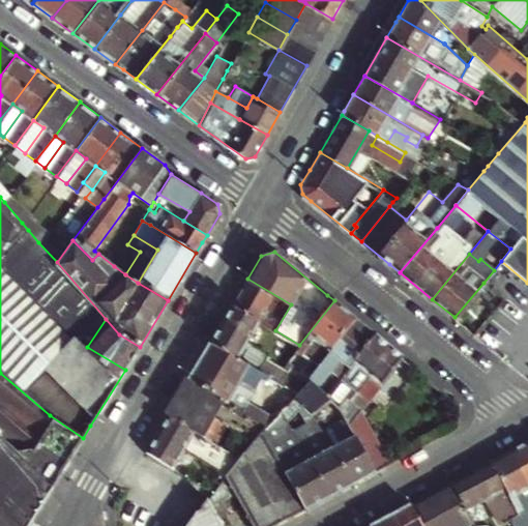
[(291,304),(247,279),(231,305),(258,321),(265,325),(275,330),(291,304)]
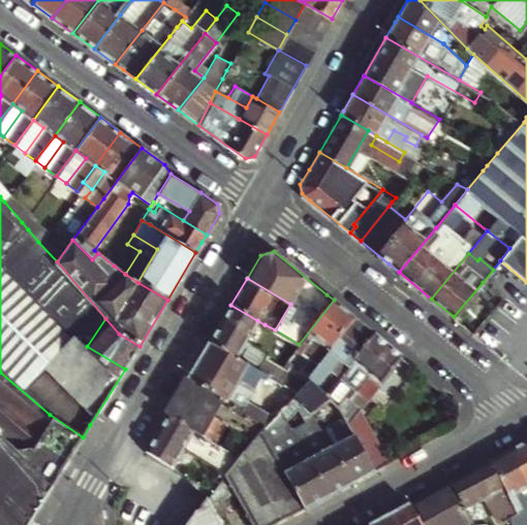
[(354,316),(334,300),(299,344),(296,347),(300,351),(308,358),(298,370),(306,376),(354,316)]
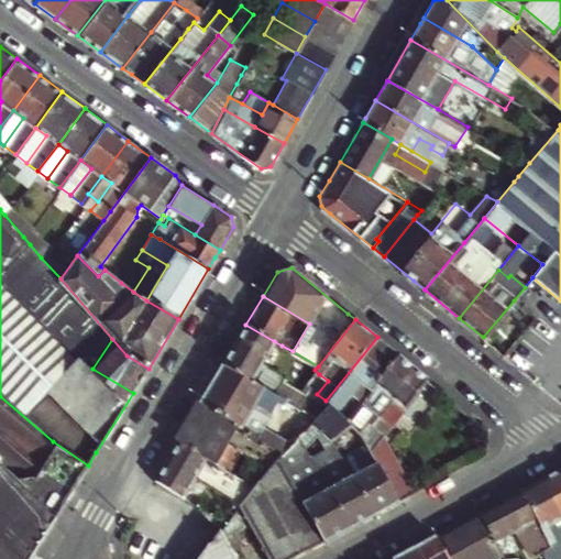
[(264,357),(274,341),(245,325),(228,354),(223,362),(273,392),(284,375),(262,362),(264,357)]
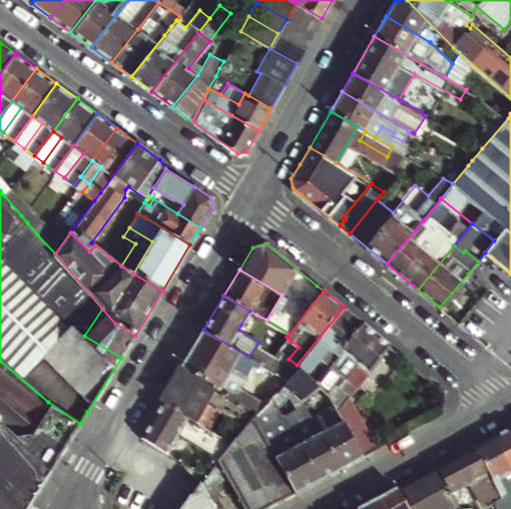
[(329,347),(337,354),(363,323),(344,307),(297,365),(306,374),(329,347)]
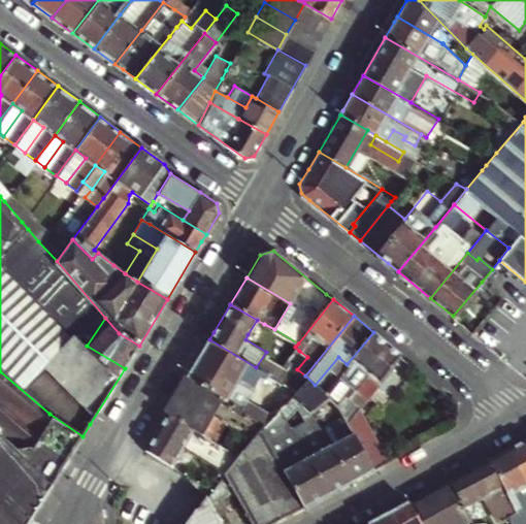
[(105,318),(87,346),(125,368),(129,361),(139,346),(119,333),(105,318)]
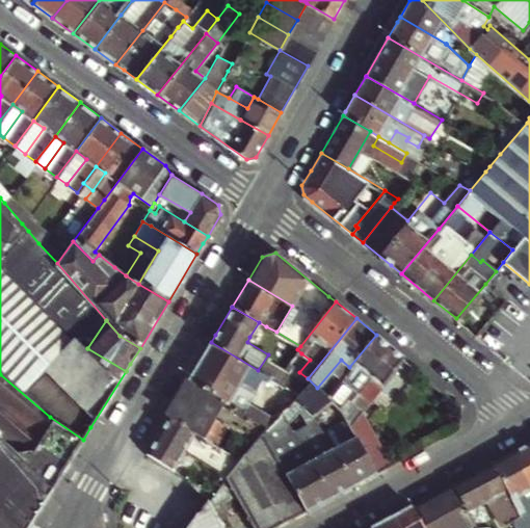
[(257,342),(266,326),(259,322),(249,337),(257,342)]
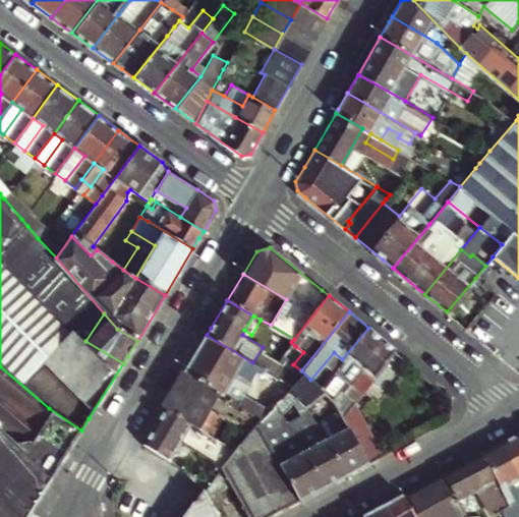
[(352,404),(396,350),(391,345),(368,328),(342,359),(320,387),(334,400),(368,462),(382,455),(352,404)]
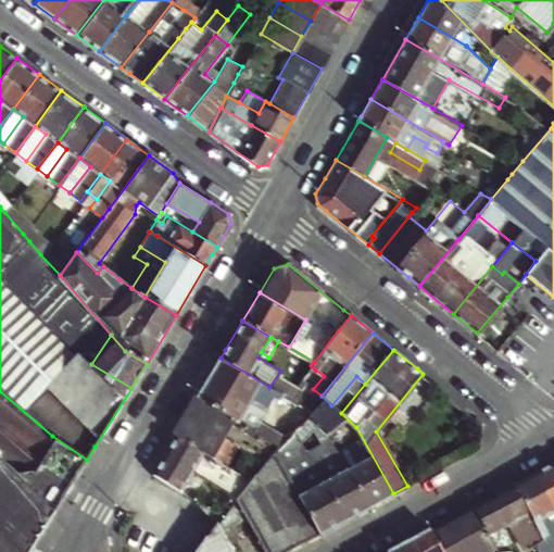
[(221,358),(199,396),(281,444),(296,428),(302,419),(310,411),(299,405),(298,404),(293,401),(286,413),(294,418),(282,431),(261,418),(275,396),(279,398),(281,394),(277,392),(269,387),(221,358)]
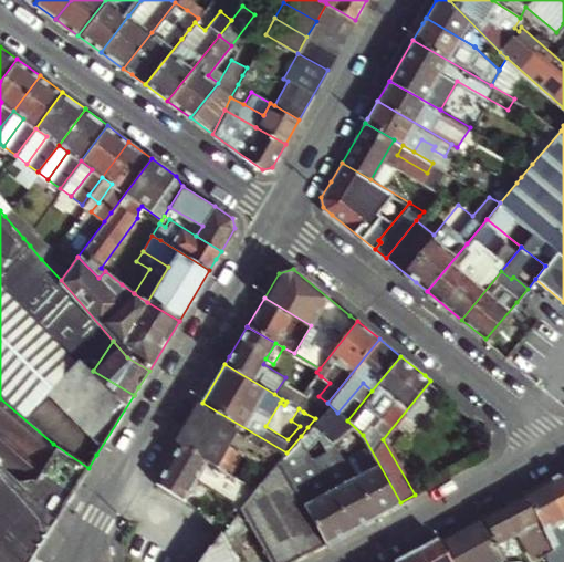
[(321,376),(316,372),(306,385),(311,388),(321,376)]
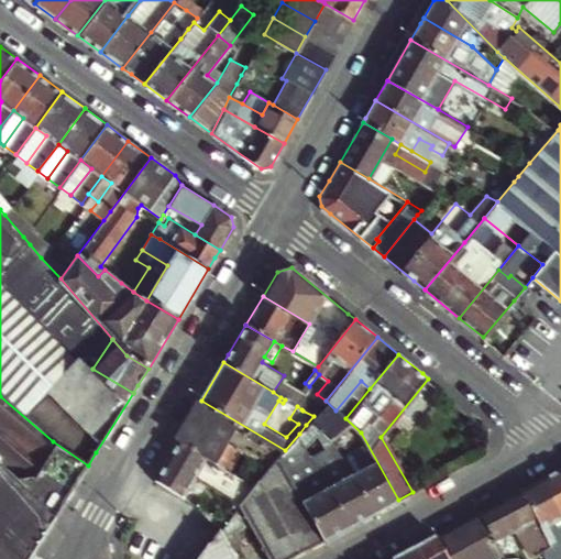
[(281,397),(285,399),(297,406),(303,396),(309,401),(303,410),(314,416),(315,415),(326,401),(317,394),(309,386),(307,390),(284,375),(273,392),(281,397)]
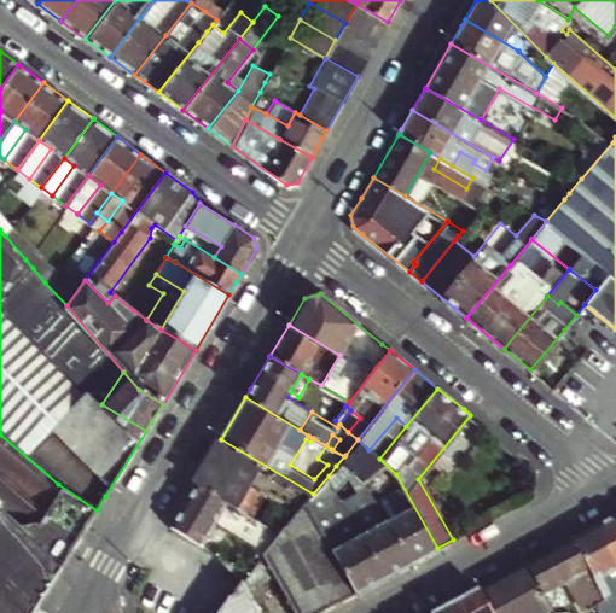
[(0,612),(30,612),(46,591),(97,511),(58,484),(0,435),(0,612)]
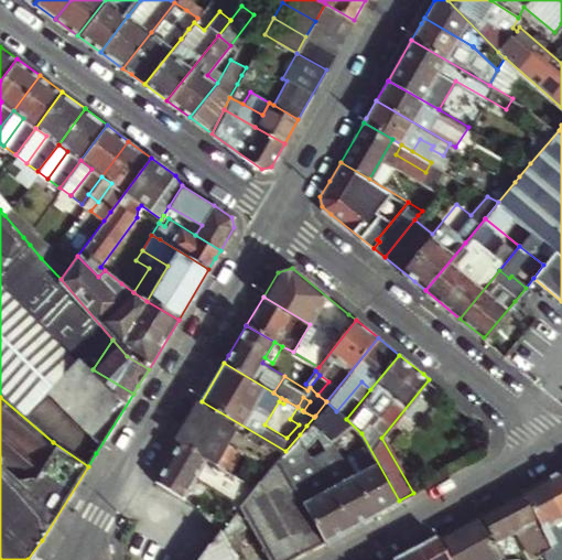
[(303,397),(298,407),(302,410),(303,411),(310,401),(303,397)]
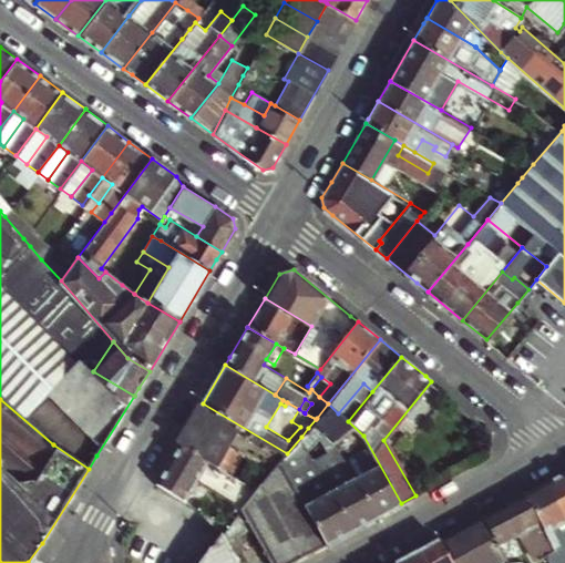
[(203,403),(180,442),(217,464),(222,457),(232,453),(235,448),(253,459),(244,473),(236,469),(234,474),(258,489),(273,471),(281,460),(287,453),(203,403)]
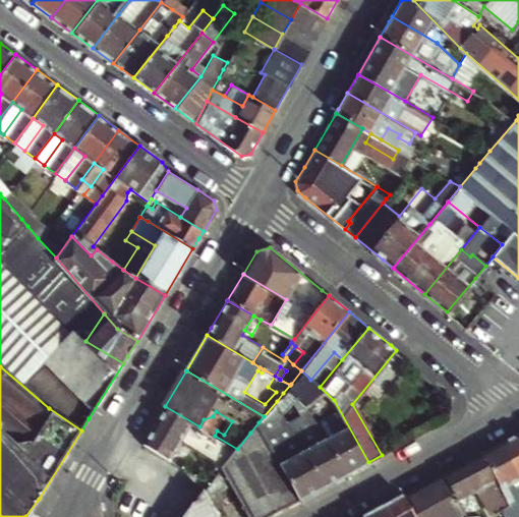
[(310,380),(301,370),(291,384),(309,400),(312,396),(320,387),(310,380)]
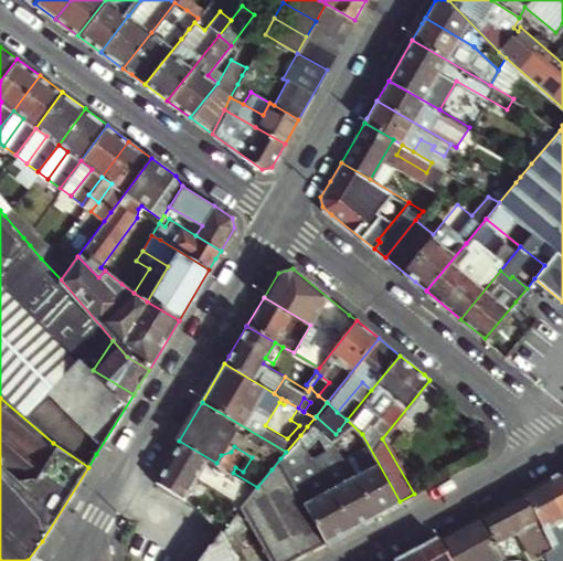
[(339,430),(362,470),(353,476),(374,515),(393,505),(400,501),(362,434),(347,420),(339,430)]
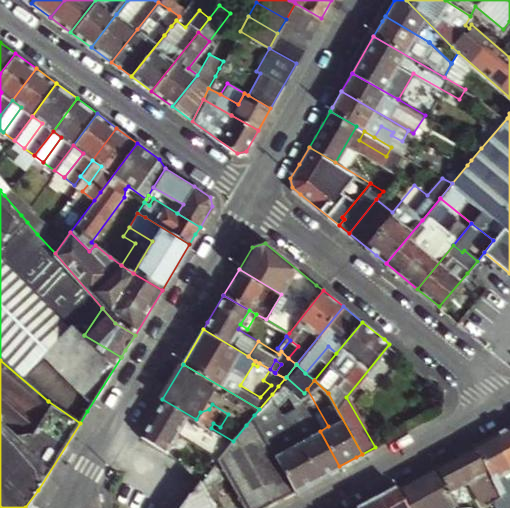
[(273,430),(264,435),(294,491),(339,466),(320,431),(313,434),(302,415),(295,418),(290,410),(284,414),(272,394),(259,409),(254,415),(256,420),(265,415),(273,430)]
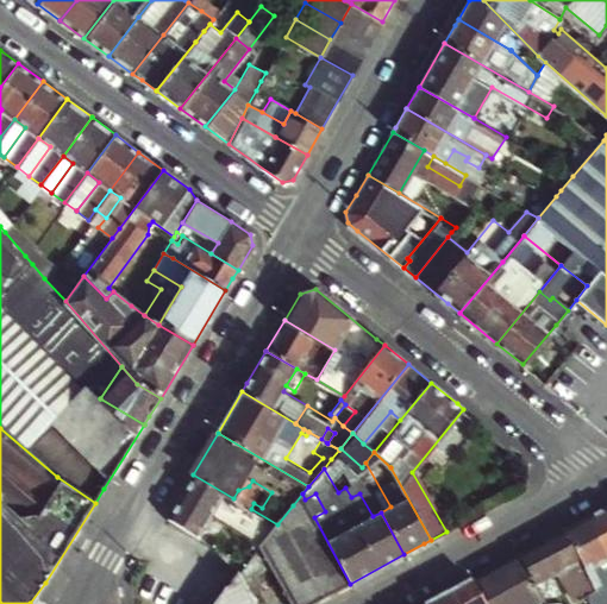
[(233,498),(193,474),(189,480),(168,516),(198,533),(217,503),(269,534),(277,524),(251,509),(233,498)]
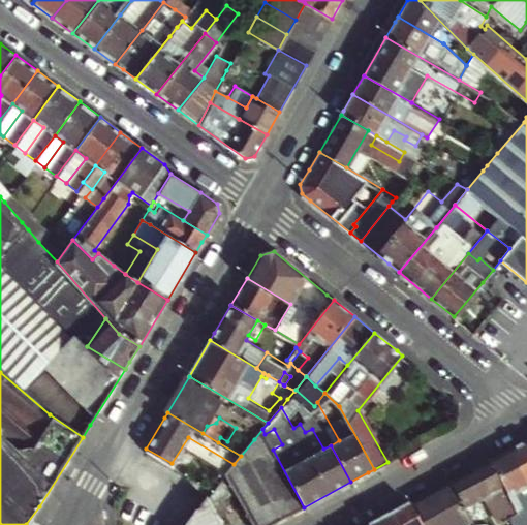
[(203,433),(218,442),(220,437),(227,441),(236,428),(219,418),(216,423),(207,426),(203,433)]
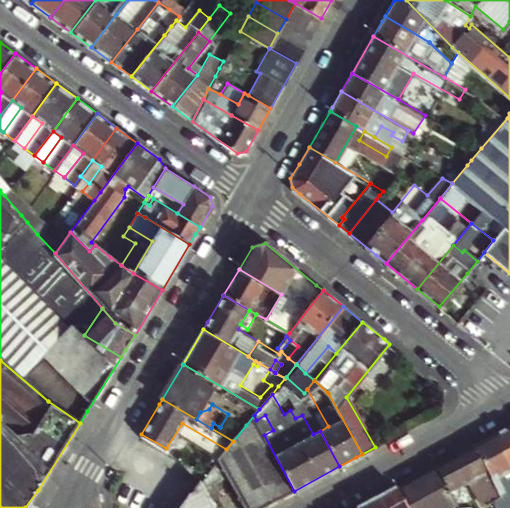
[(262,507),(294,491),(264,435),(256,420),(254,415),(246,425),(233,441),(226,449),(217,461),(207,472),(187,497),(179,507),(215,507),(203,487),(226,474),(244,507),(262,507)]
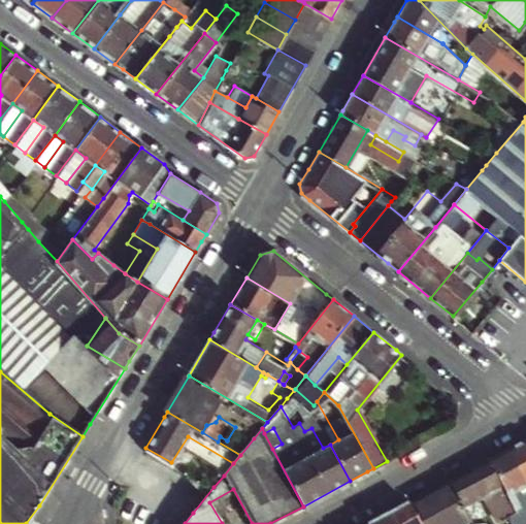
[(525,435),(508,446),(525,478),(525,435)]
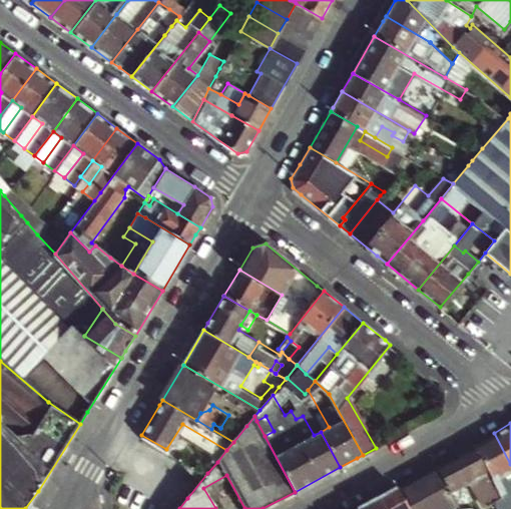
[(485,437),(474,443),(502,495),(493,500),(497,508),(510,508),(510,482),(506,472),(510,469),(510,464),(494,433),(485,437)]
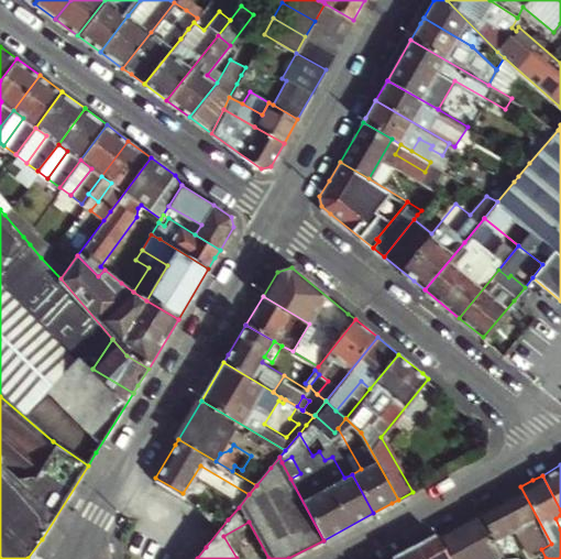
[(477,511),(494,540),(517,527),(521,535),(530,530),(541,549),(551,544),(520,486),(477,511)]
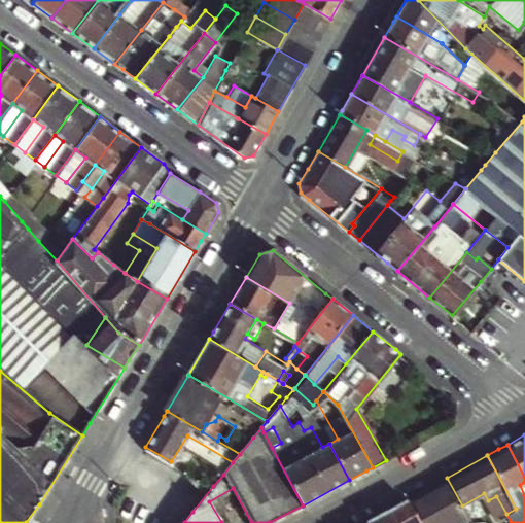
[(213,467),(203,481),(213,486),(223,475),(213,467)]
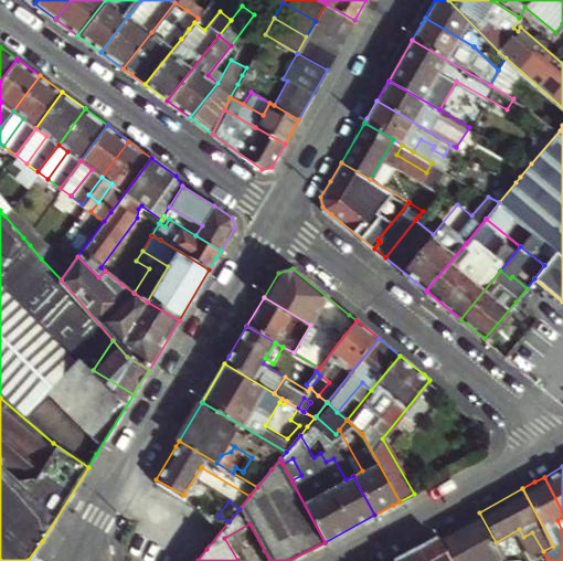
[(450,560),(484,560),(500,551),(496,542),(479,512),(460,524),(437,536),(450,560)]
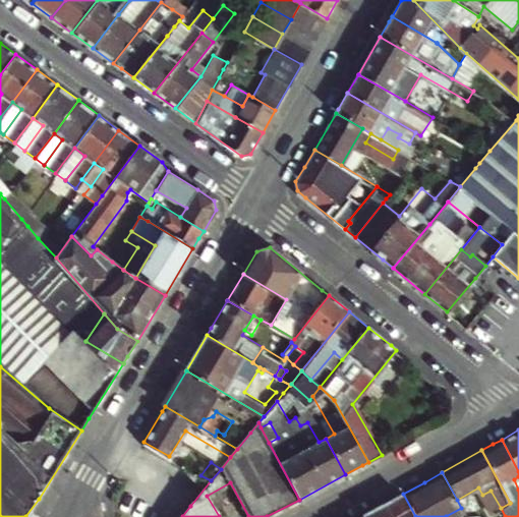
[(415,516),(403,494),(383,505),(389,516),(415,516)]
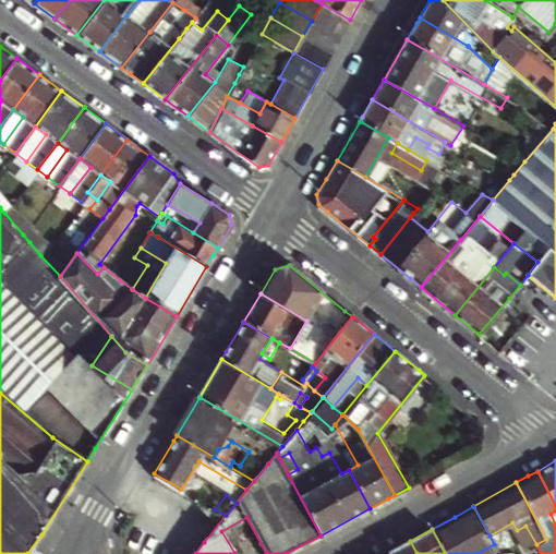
[(417,553),(410,541),(390,552),(390,553),(417,553)]
